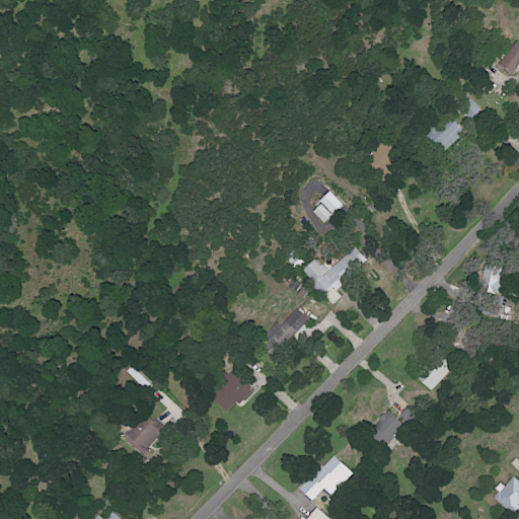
[(512,75),(518,67),(518,68),(518,39),(498,64),(512,75)]
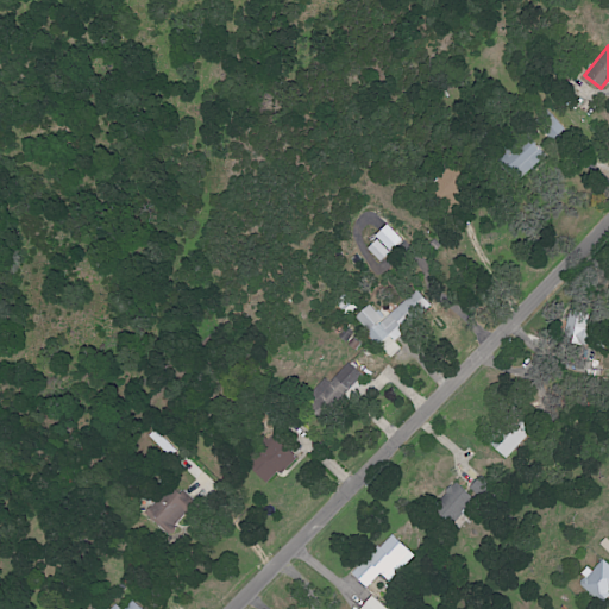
[(507,169),(518,181),(546,155),(534,143),(507,169)]
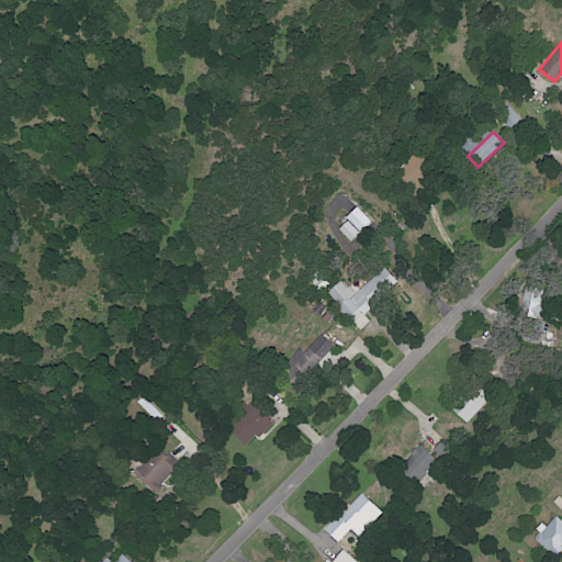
[(337,228),(350,243),(372,222),(358,208),(337,228)]
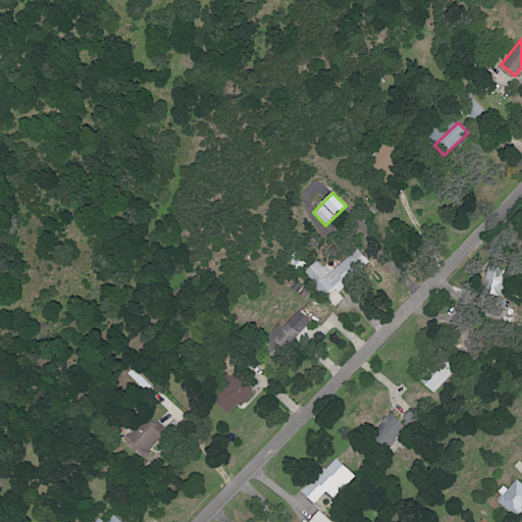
[(315,285),(328,301),(370,263),(357,248),(315,285)]
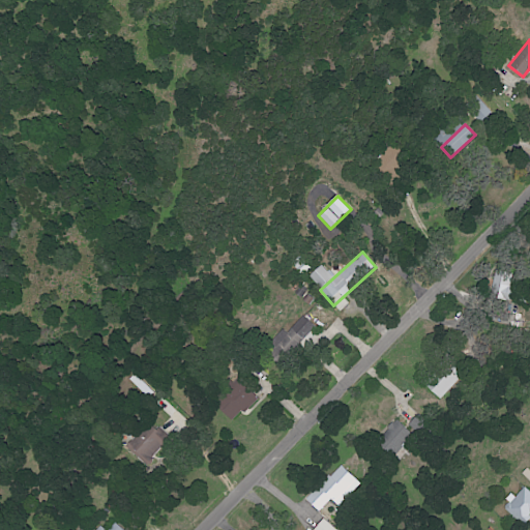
[(332,277),(322,265),(308,275),(318,288),(332,277)]
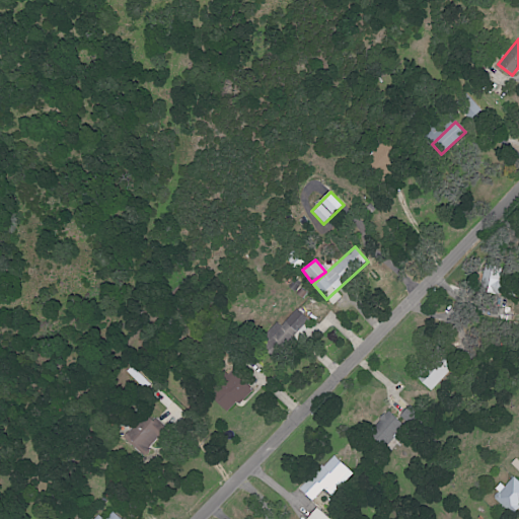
[(498,295),(504,269),(485,264),(478,291),(498,295)]
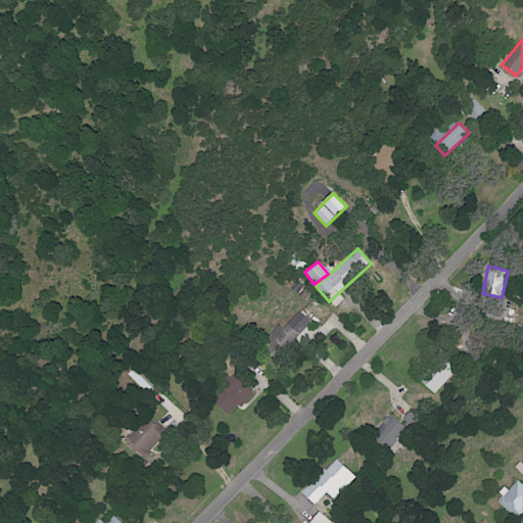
[(298,337),(311,322),(297,312),(286,327),(298,337)]
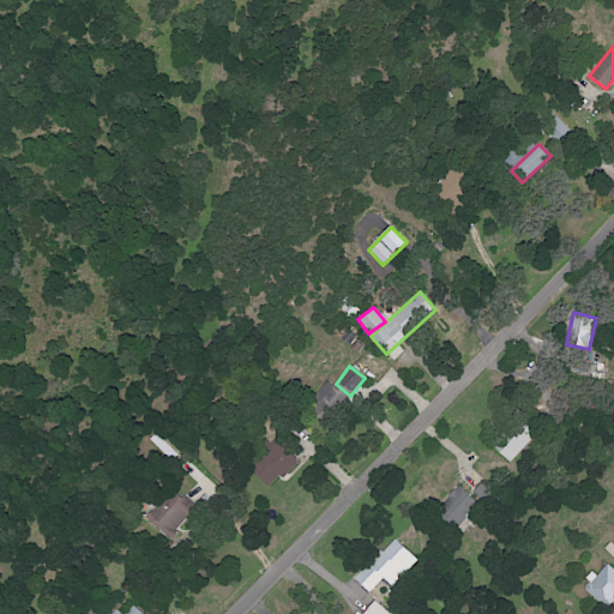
[(499,453),(510,463),(536,434),(527,425),(499,453)]
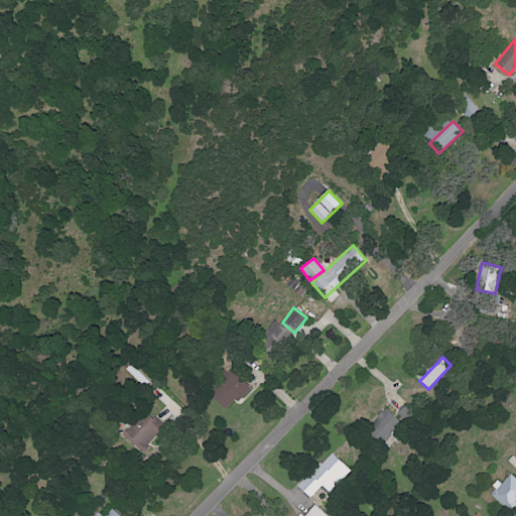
[(209,392),(225,410),(249,389),(233,370),(209,392)]
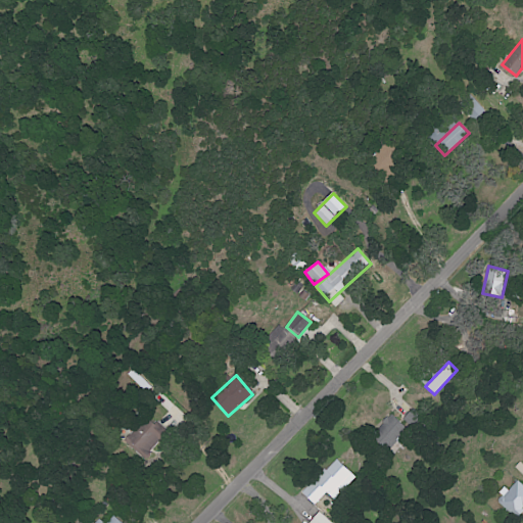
[(370,435),(387,452),(408,430),(390,413),(370,435)]
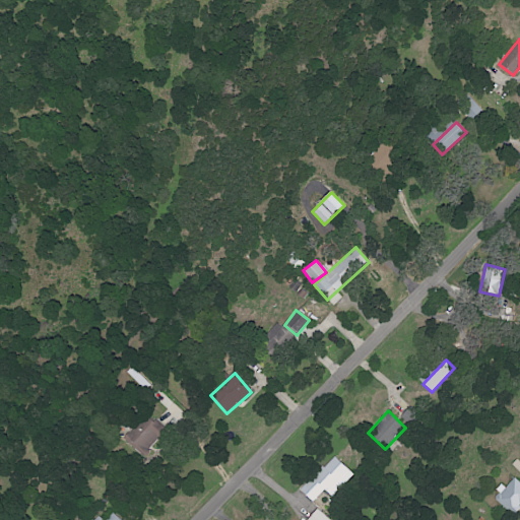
[(123,439),(141,456),(166,430),(153,418),(143,431),(136,425),(123,439)]
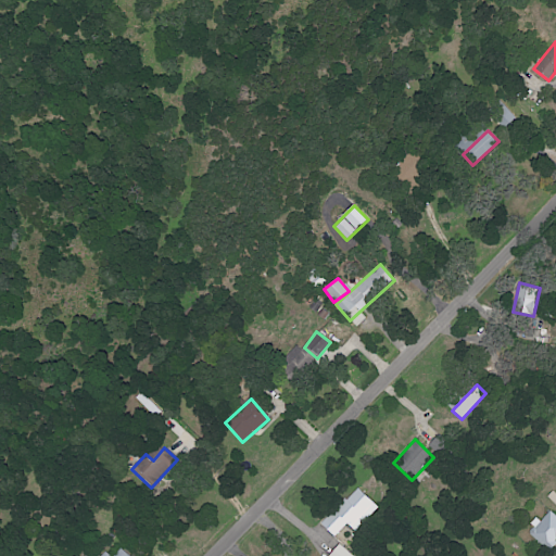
[(378,507),(356,487),(320,525),(335,536),(346,523),(355,531),(378,507)]
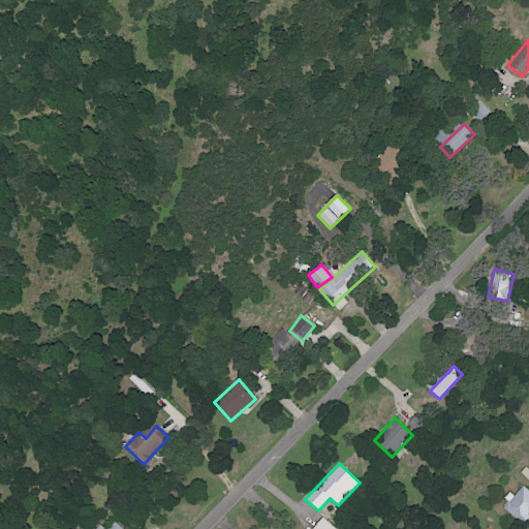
[(528,491),(521,485),(501,507),(522,525),(528,517),(528,491)]
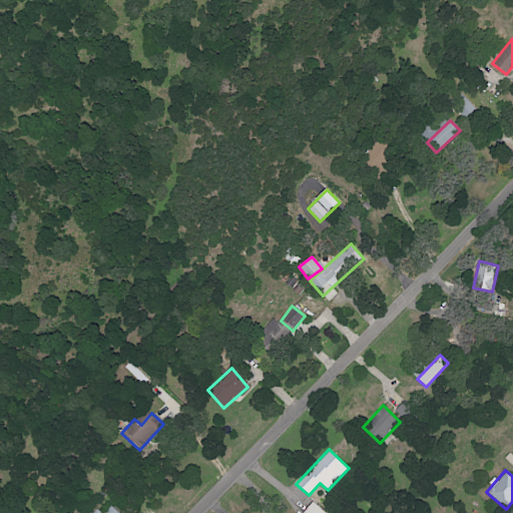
[(326,512),(314,501),(303,512),(326,512)]
